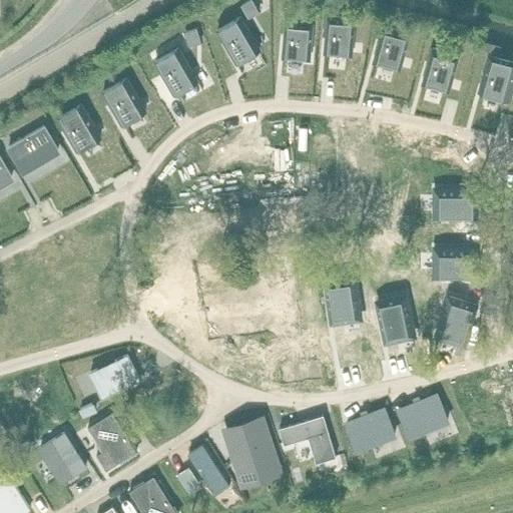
[(253,0),(249,0),(241,5),(247,16),(260,10),(253,0)]
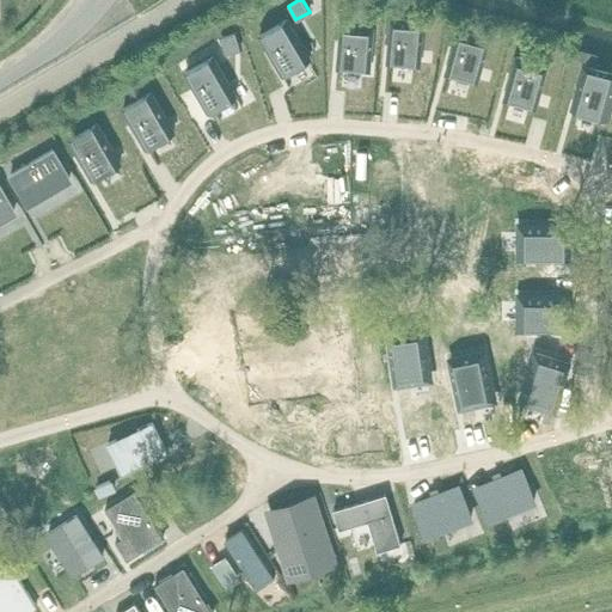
[(348,4),(347,19),(362,20),(363,5),(348,4)]
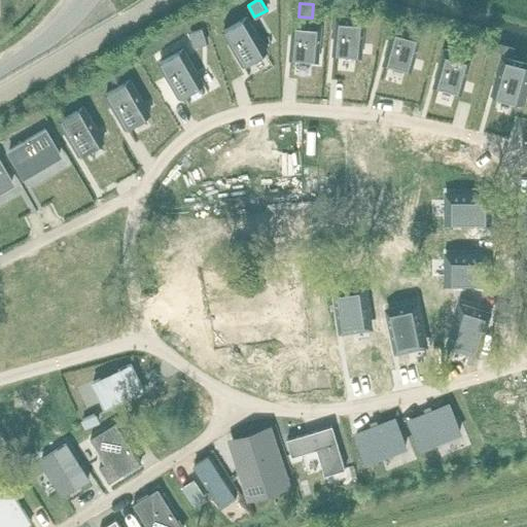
[(332,55),(361,57),(364,18),(336,15),(332,55)]
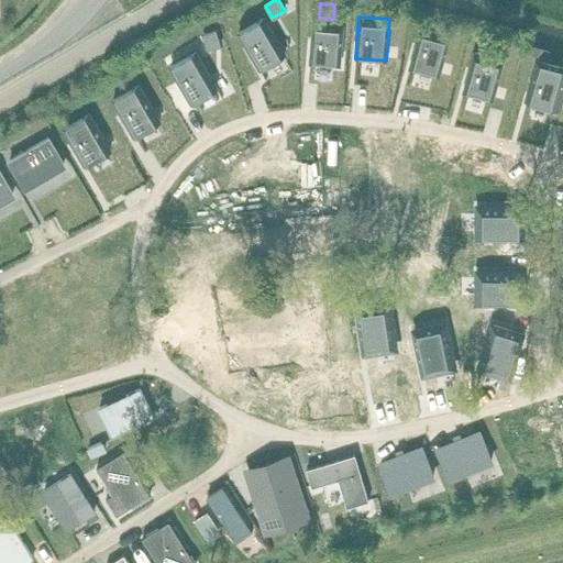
[(285,54),(264,18),(238,33),(258,69),(285,54)]
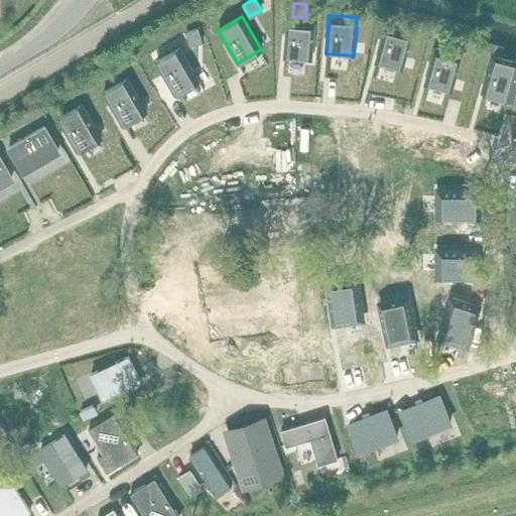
[(286,19),(283,57),(311,59),(314,21),(286,19)]
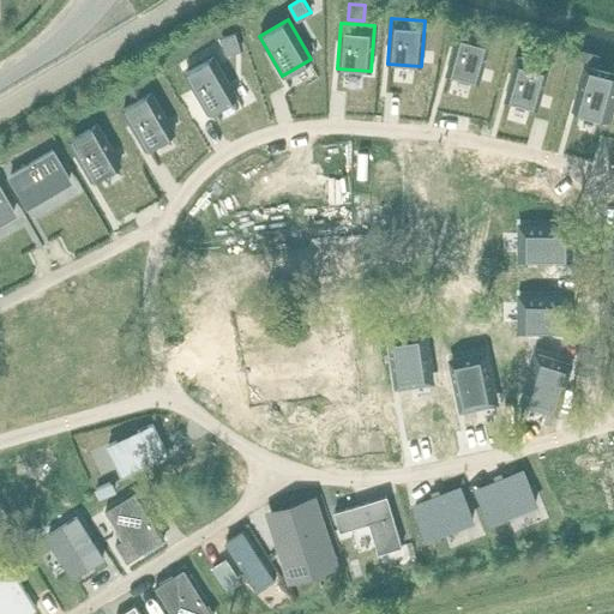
[(491,38),(458,30),(446,74),(479,83),(491,38)]
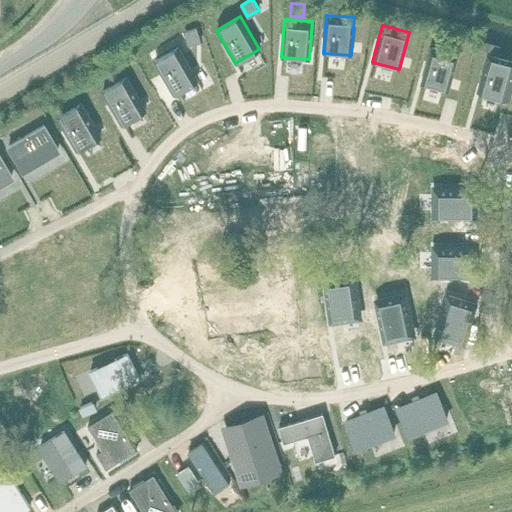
[(197,28),(185,32),(189,44),(201,40),(197,28)]
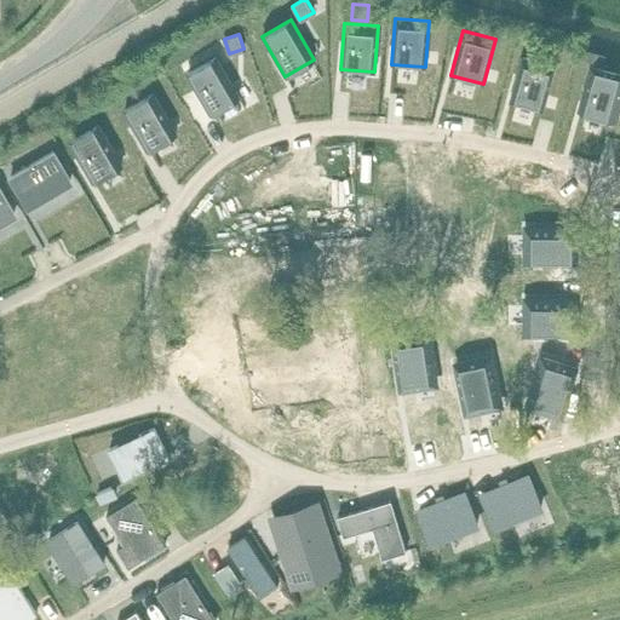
[(211,114),(240,97),(217,57),(187,74),(211,114)]
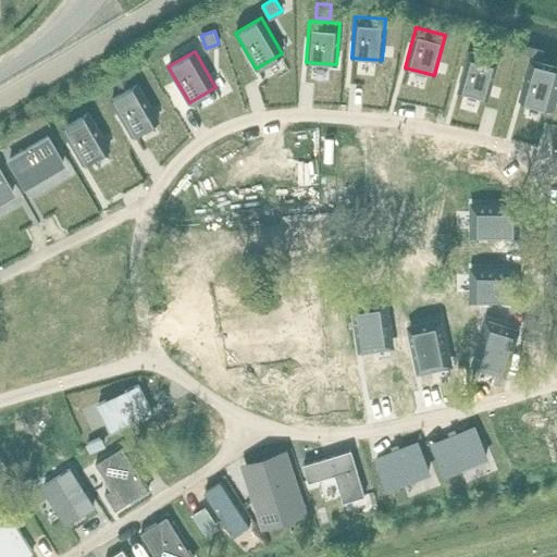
[(487,99),(498,59),(469,51),(458,91),(487,99)]
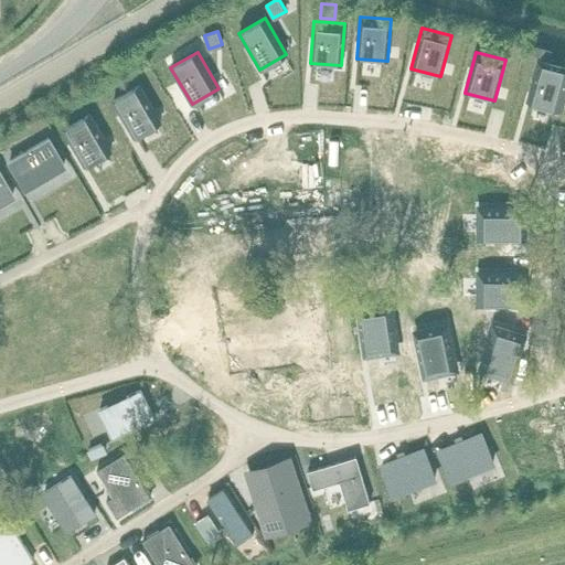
[(530,100),(560,108),(564,86),(564,66),(540,60),(530,100)]
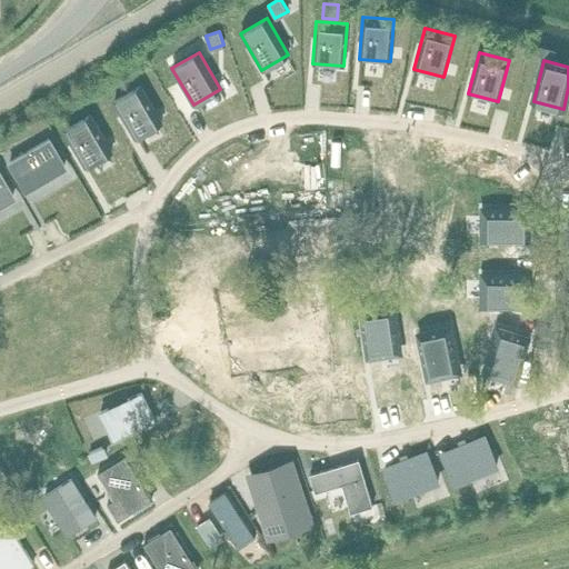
[(115,102),(137,138),(163,122),(142,87),(115,102)]
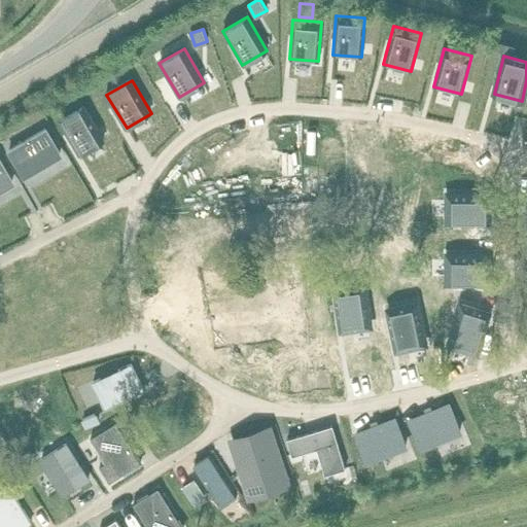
[(85,106),(61,120),(80,154),(105,140),(85,106)]
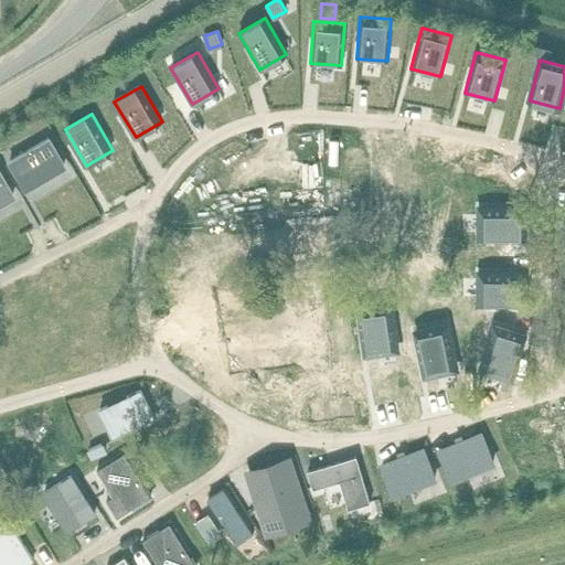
[(10,161),(27,188),(66,163),(50,137),(10,161)]
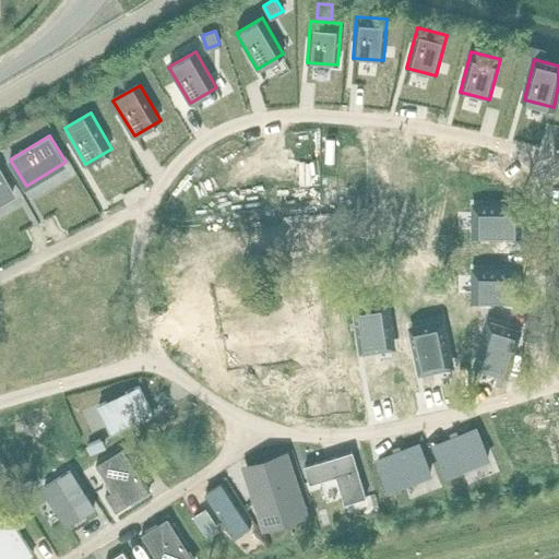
[(0,200),(14,191),(0,167),(0,200)]
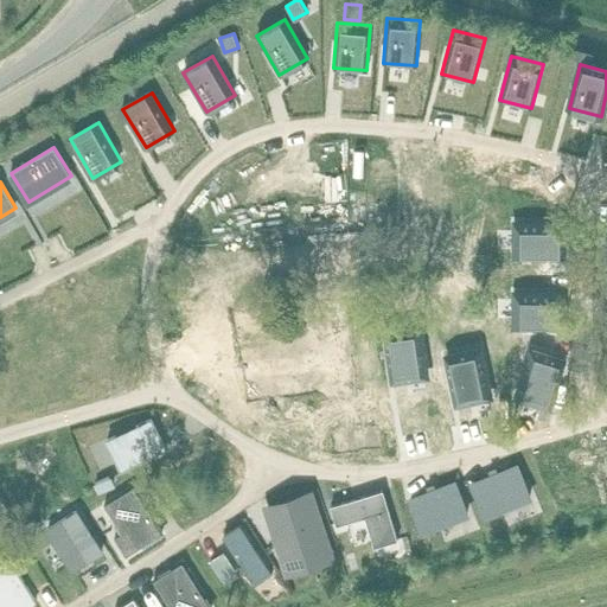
[(511,257),(564,259),(564,222),(512,221),(511,257)]
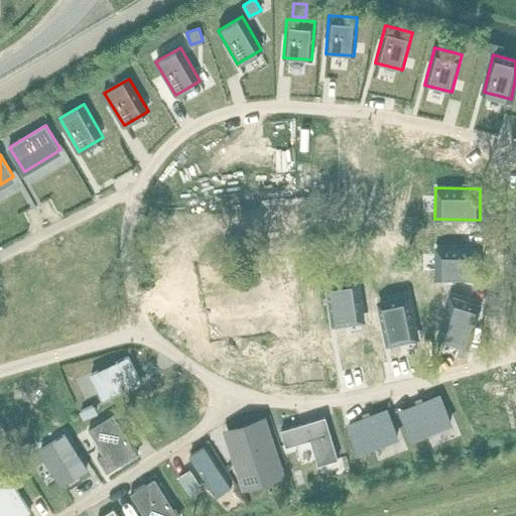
[(479,247),(432,247),(432,278),(479,279),(479,247)]
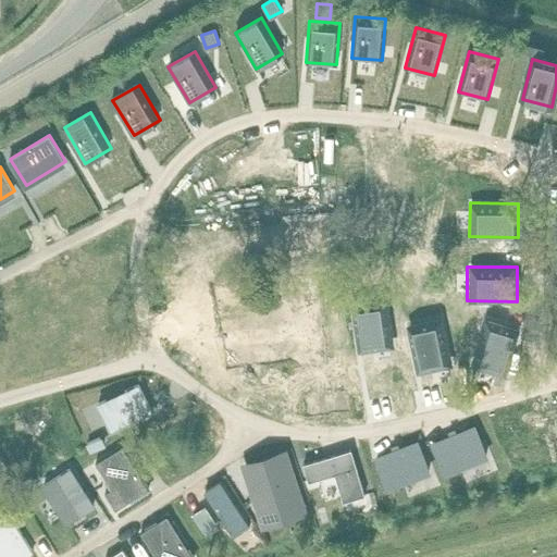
[(379,294),(355,297),(347,308),(355,347),(366,357),(390,354),(395,346),(388,298),(379,294)]
